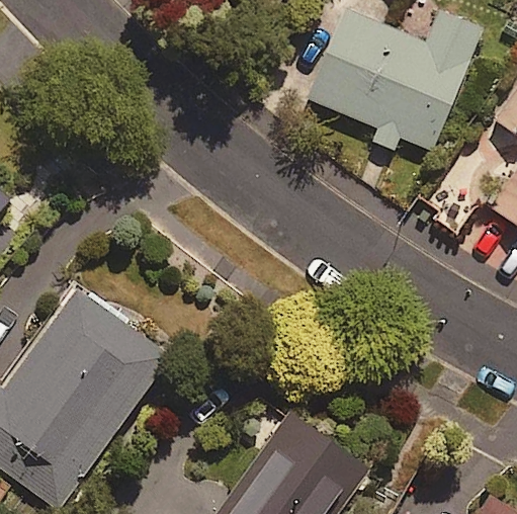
[(261,0),(274,9),(280,0),(261,0)]
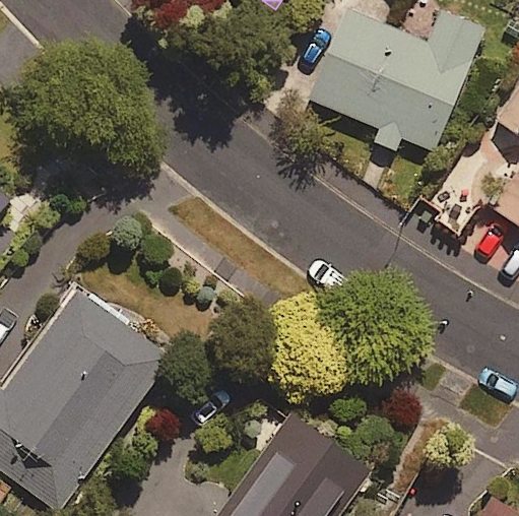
[(429,44),(347,9),(310,99),(382,129),(377,143),(394,150),(400,137),(434,151),(485,29),(443,11),(429,44)]
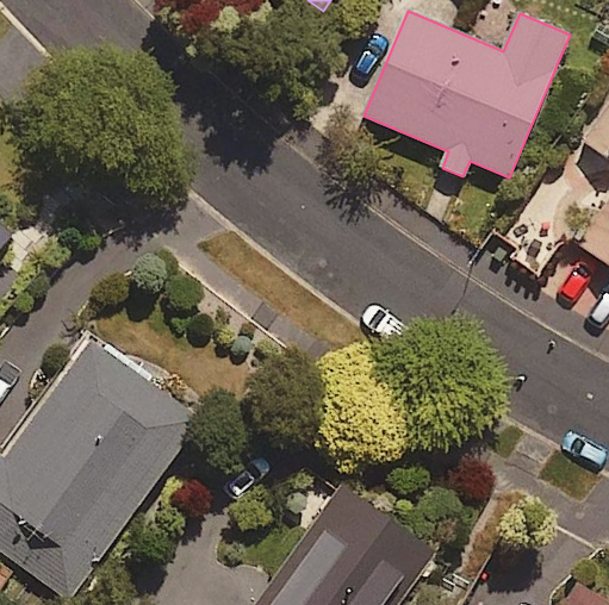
[(608,110),(583,148),(608,164),(608,110)]
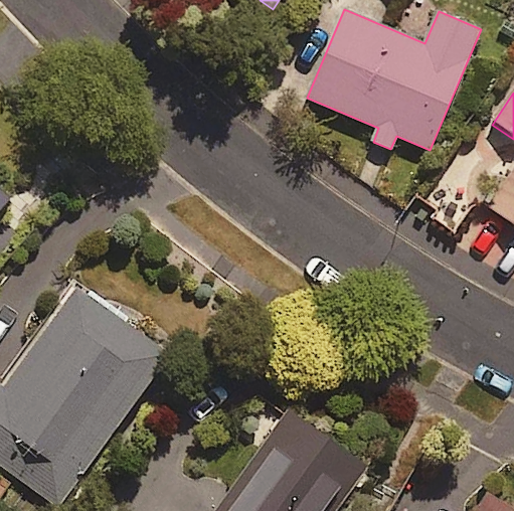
[(513,174),(491,208),(513,223),(513,174)]
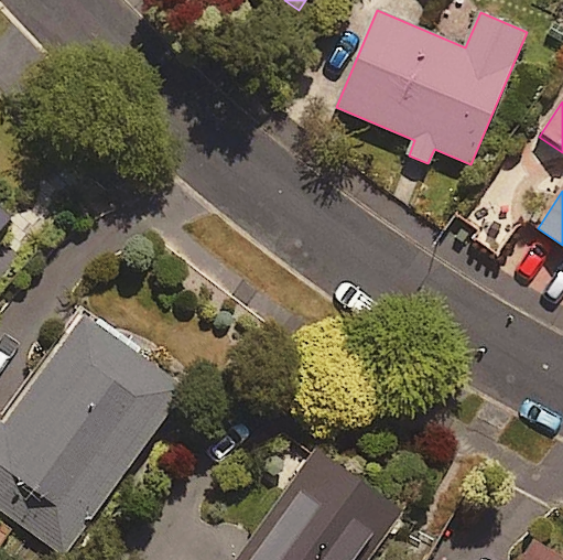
[(0,230),(13,215),(0,203),(0,230)]
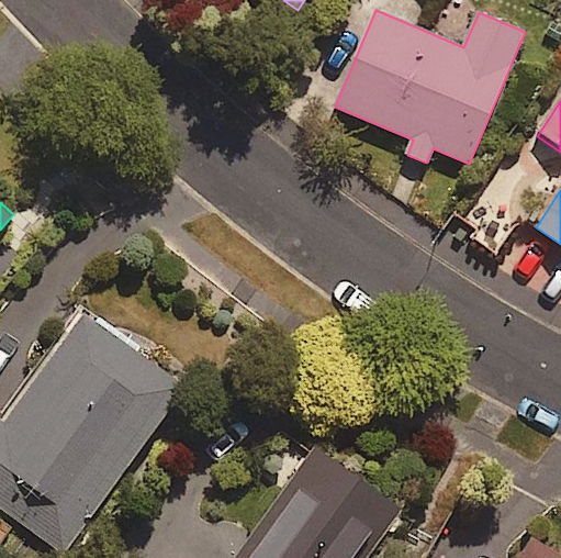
[(188,383),(87,309),(2,422),(0,420),(0,508),(60,554),(188,383)]
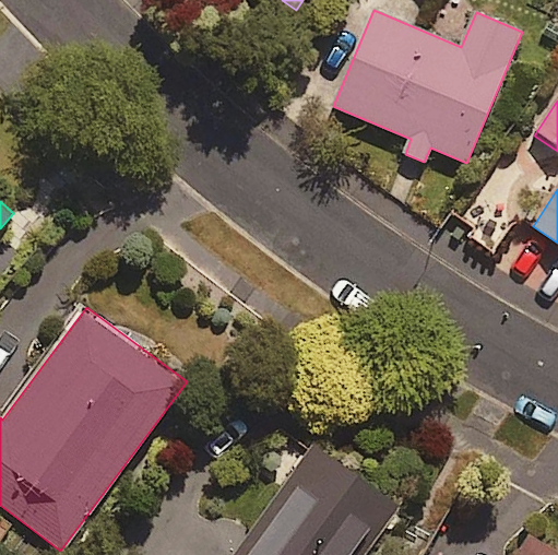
[(347,554),(369,524),(382,533),(400,508),(311,446),(235,554),(347,554)]
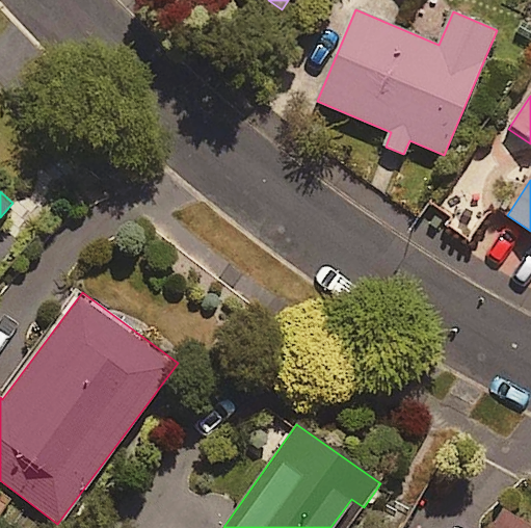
[(530,521),(506,506),(493,527),(530,527),(530,521)]
